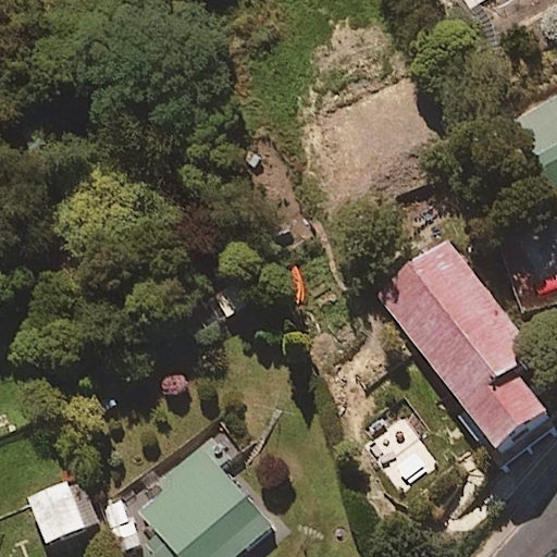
[(556,95),(511,125),(556,194),(556,95)]
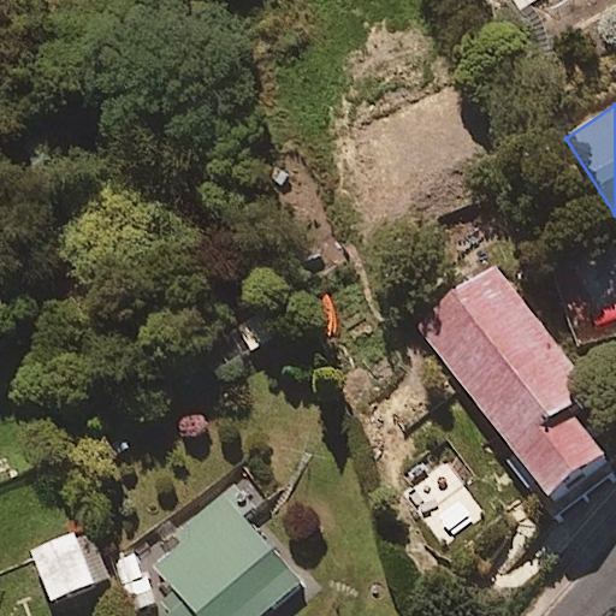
[(593,391),(493,265),(416,325),(554,499),(608,457),(570,409),(593,391)]
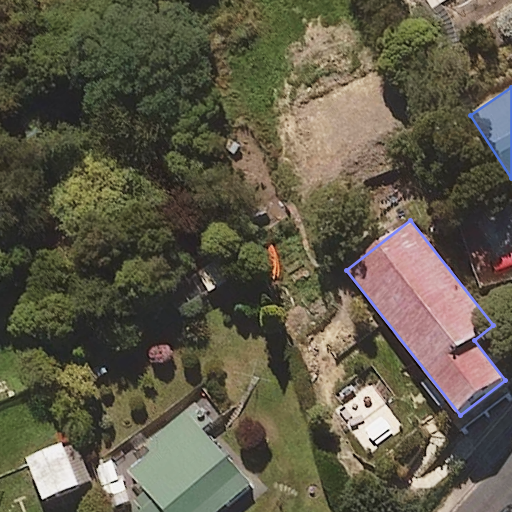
[(187,411),(101,486),(123,511),(218,511),(251,484),(187,411)]
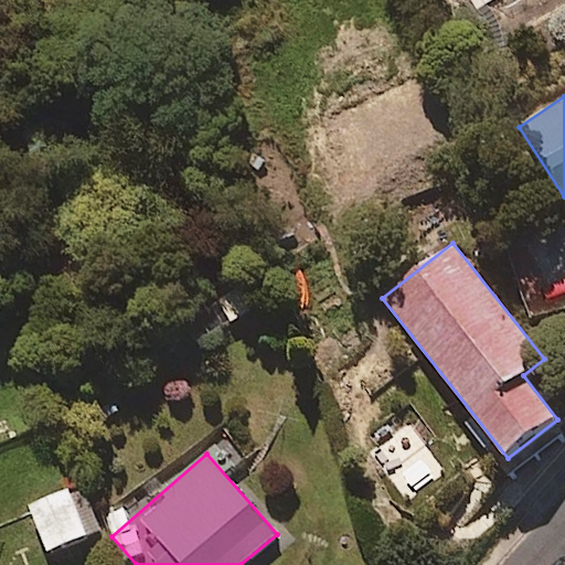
[(94,532),(74,487),(29,507),(49,552),(94,532)]
